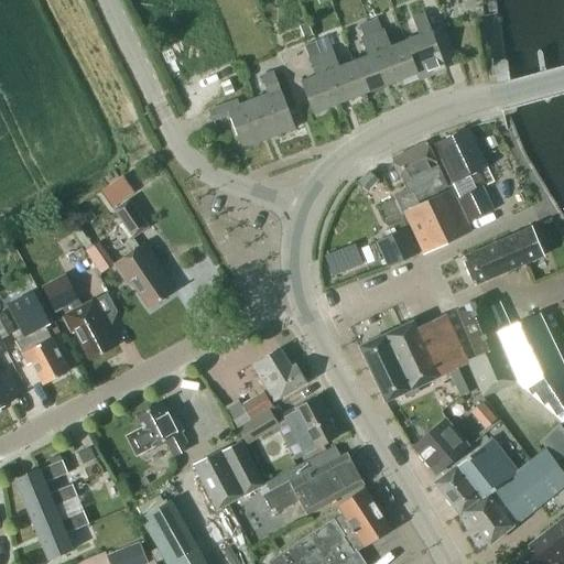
[(416,74),(415,74),(419,80),(445,71),(424,14),(412,19),(419,36),(404,43),(416,74)]
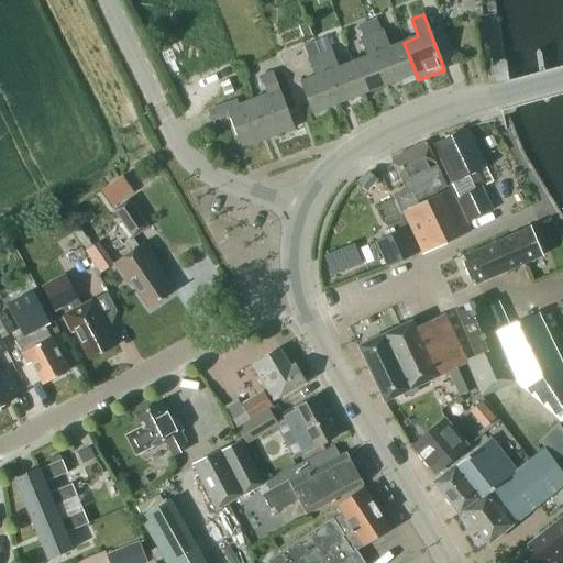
[(364,22),(368,34),(381,30),(376,17),(364,22)]
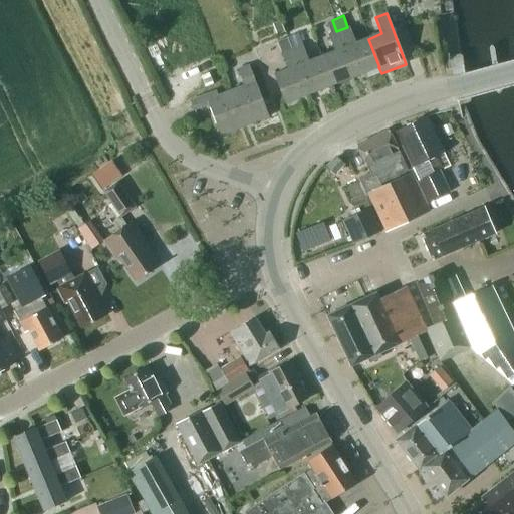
[(326,22),(331,33),(336,31),(332,20),(326,22)]
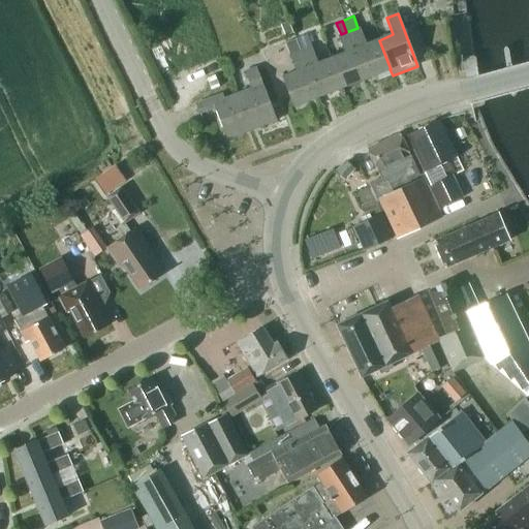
[(365,80),(390,69),(391,69),(379,40),(366,44),(360,28),(346,33),(365,80)]
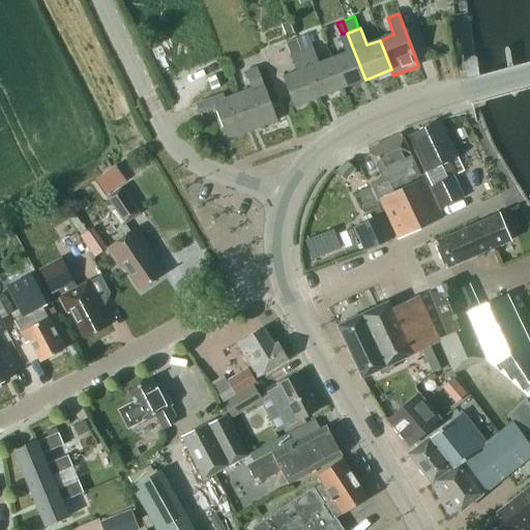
[(329,59),(341,89),(365,80),(347,33),(339,36),(345,53),(329,59)]
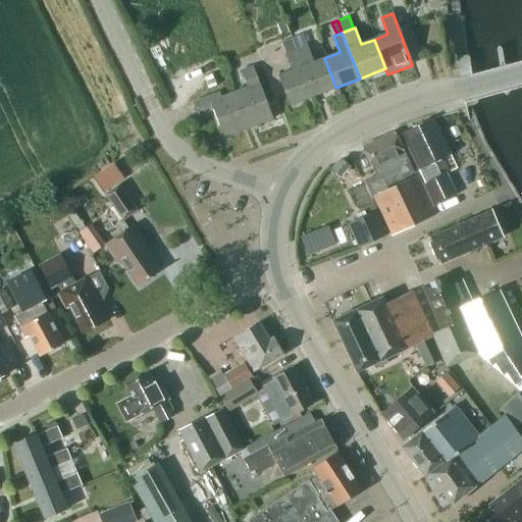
[(289,105),(314,96),(296,50),(292,39),(293,39),(292,37),(280,42),(292,71),(277,76),(289,105)]
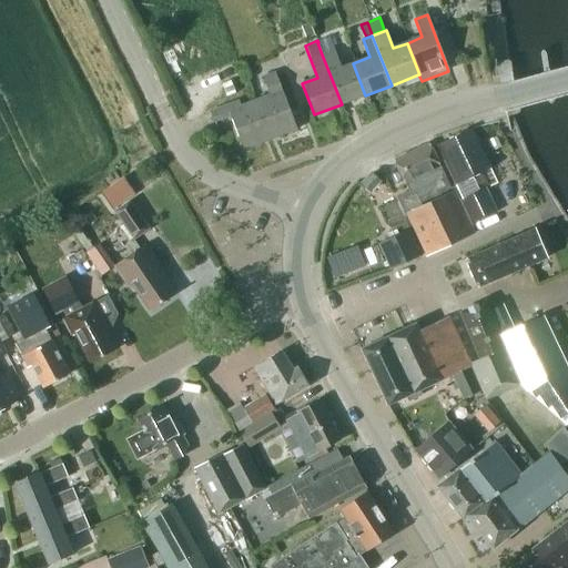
[(342,104),(365,95),(353,63),(341,69),(334,51),(334,50),(322,54),(342,104)]
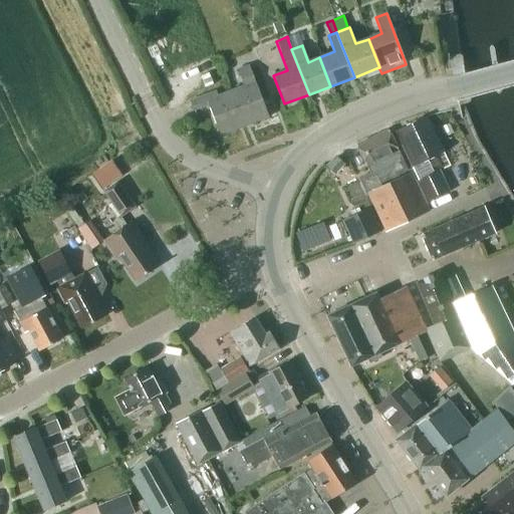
[(244,87),(231,92),(244,126),(268,117),(249,66),(238,70),(244,87)]
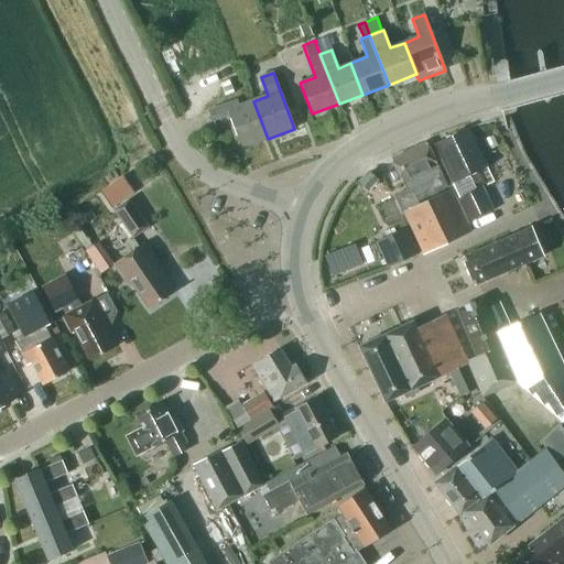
[(268,139),(253,101),(238,107),(237,101),(209,112),(213,121),(228,116),(241,150),(268,139)]
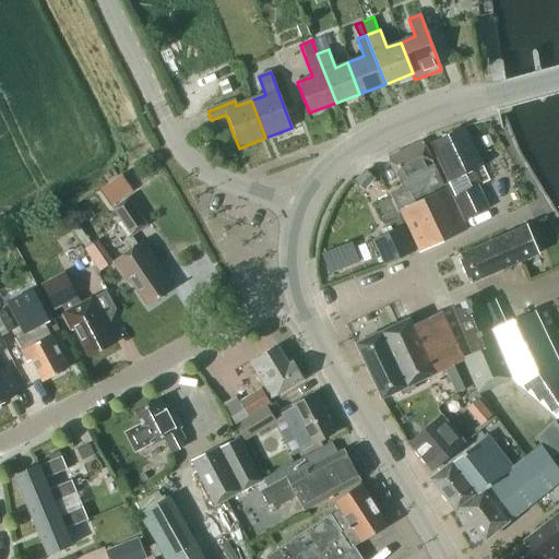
[(448,183),(482,167),(462,128),(429,144),(448,183)]
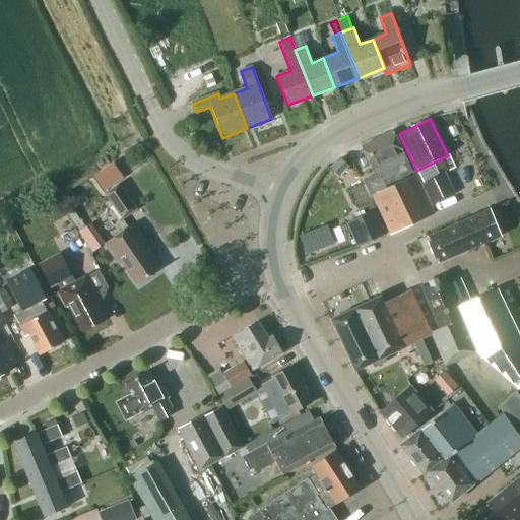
[(390,235),(434,214),(414,175),(404,181),(402,179),(411,174),(392,133),(362,147),(376,178),(366,183),(390,235)]
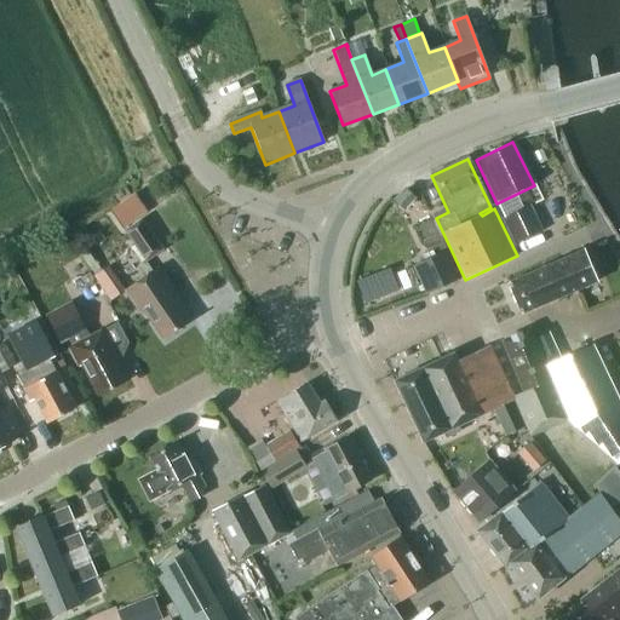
[(405,185),(394,197),(405,208),(415,196),(405,185)]
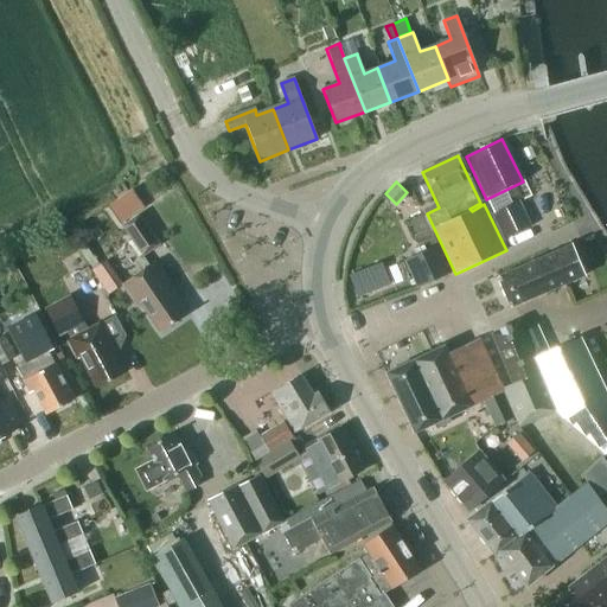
[(134,192),(110,210),(121,224),(145,206),(134,192)]
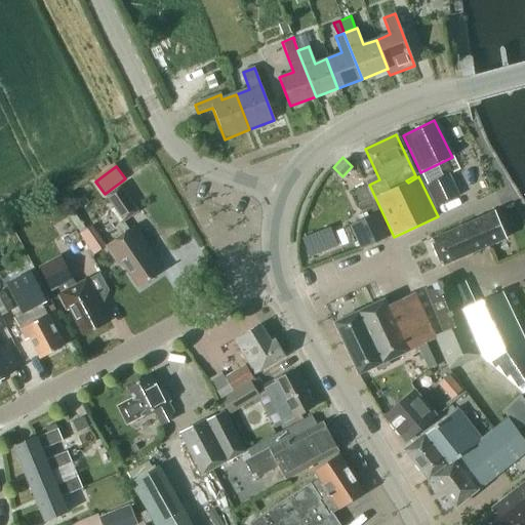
[(436,207),(459,195),(448,173),(425,185),(436,207)]
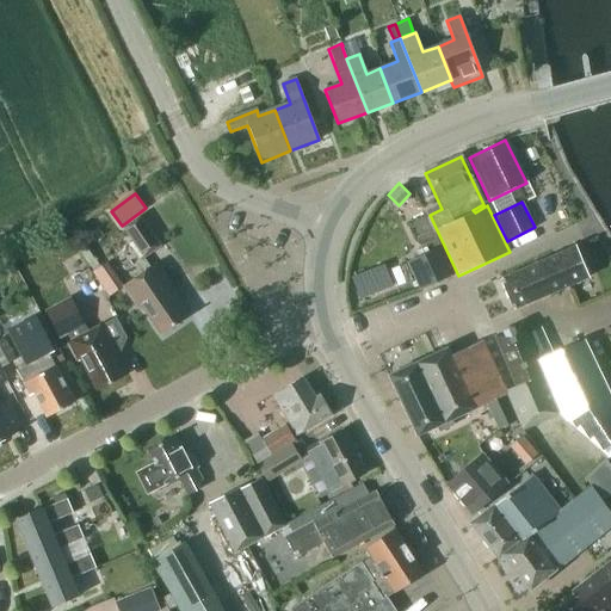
[(123,227),(143,258),(161,246),(141,215),(123,227)]
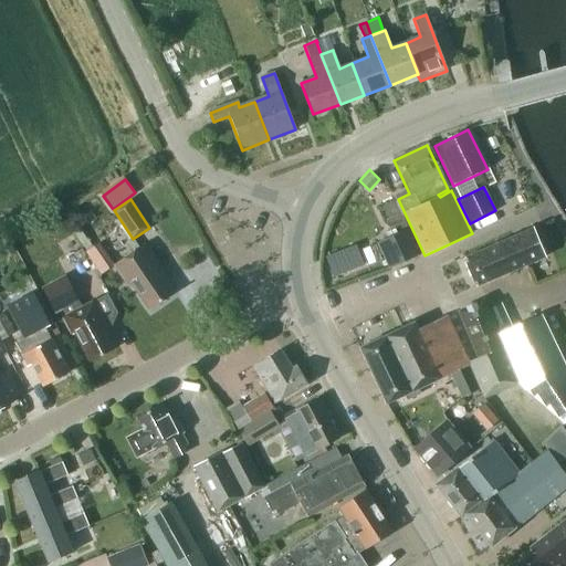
[(409,228),(377,242),(389,268),(401,263),(420,254),(409,228)]
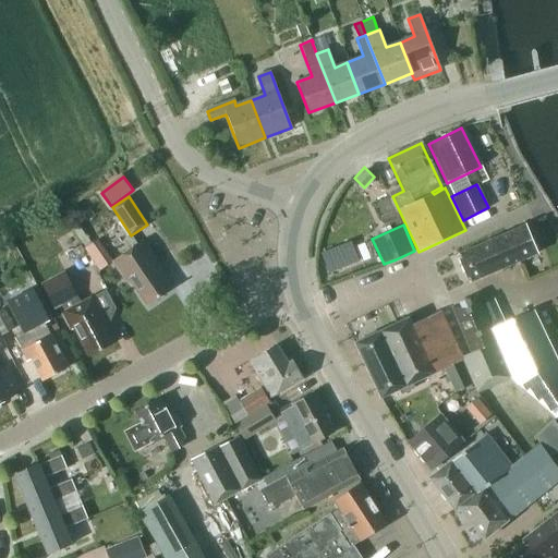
[(470,283),(537,254),(525,226),(458,256),(470,283)]
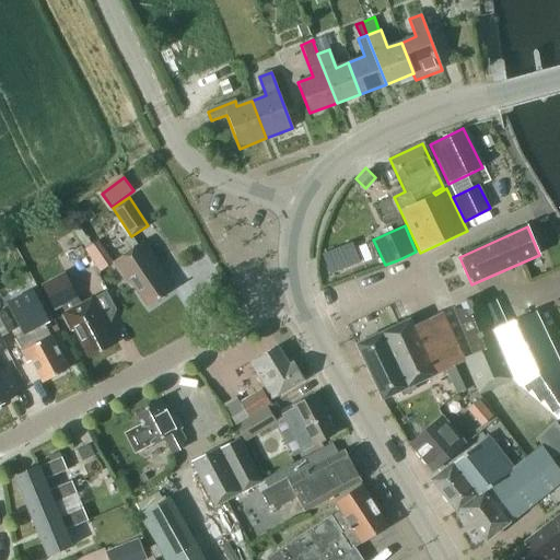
[(359,240),(329,253),(339,272),(369,259),(359,240)]
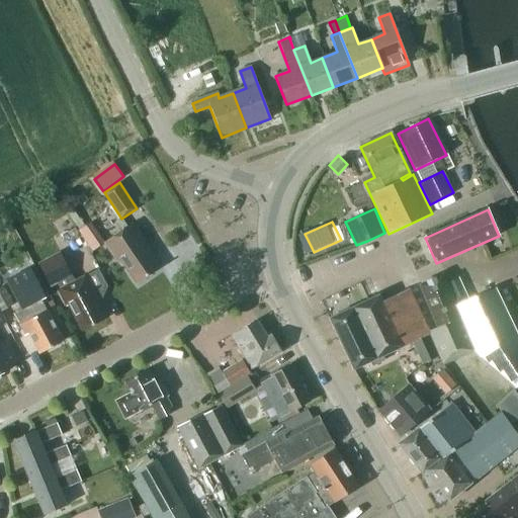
[(137,283),(159,268),(151,258),(154,256),(133,225),(104,244),(116,261),(119,259),(137,283)]
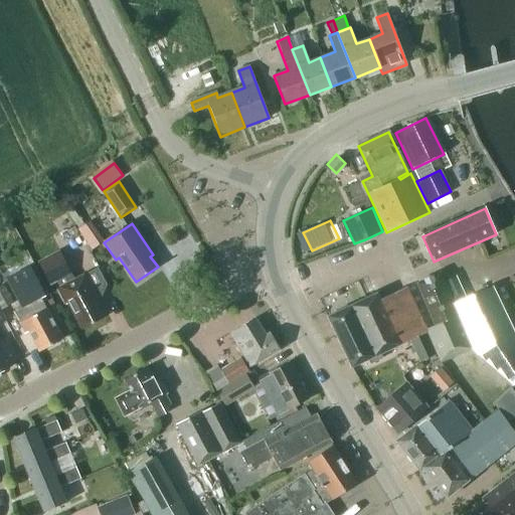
[(81,330),(105,318),(97,303),(100,301),(86,275),(74,281),(59,252),(38,264),(49,285),(56,282),(60,289),(57,291),(64,305),(67,303),(81,330)]
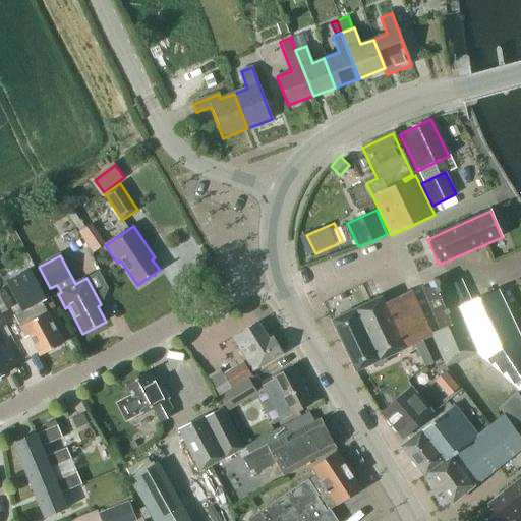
[(445,367),(477,353),(449,286),(445,277),(421,288),(441,330),(430,334),(432,337),(445,367)]
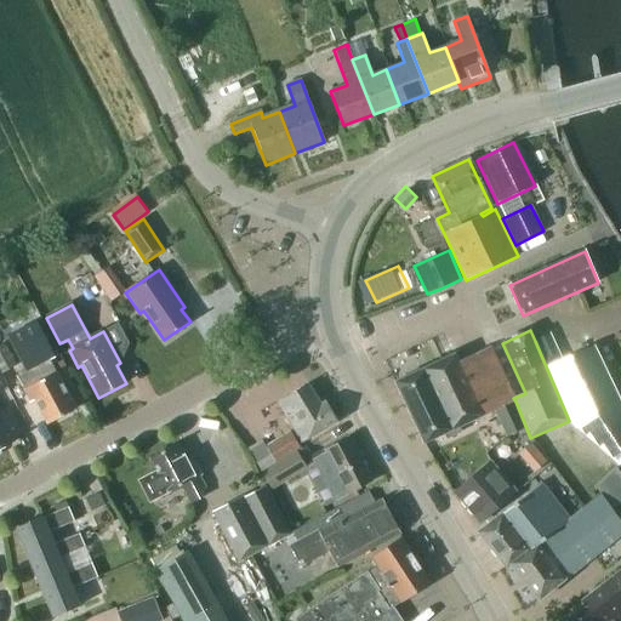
[(535,341),(569,421),(619,463),(620,462),(620,400),(619,403),(593,347),(562,362),(550,335),(535,341)]
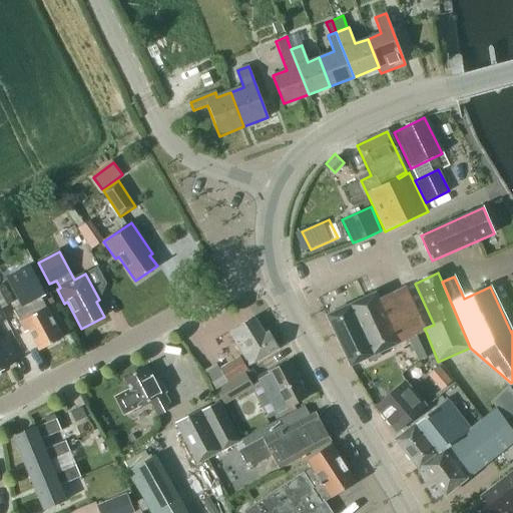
[(39,352),(62,339),(46,309),(45,309),(38,297),(44,294),(35,279),(14,290),(22,306),(29,302),(35,314),(19,322),(25,334),(28,332),(39,352)]
